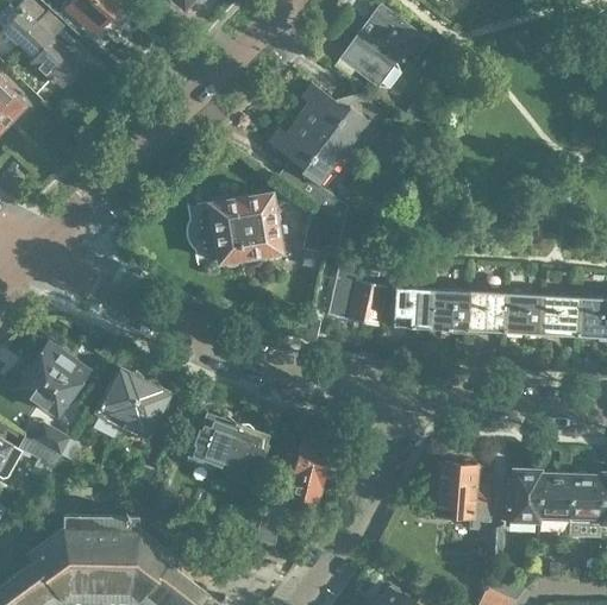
[(47,16),(29,0),(27,0),(17,13),(10,7),(0,19),(0,26),(26,50),(23,55),(52,81),(50,83),(55,87),(58,82),(57,81),(60,79),(67,84),(75,75),(69,69),(74,63),(52,43),(55,41),(63,30),(47,16)]
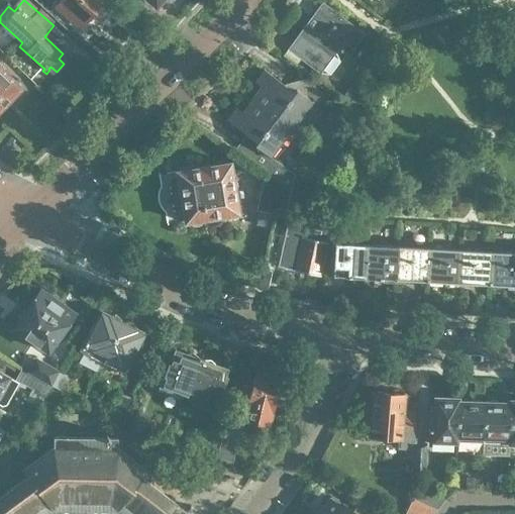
[(64,0),(57,10),(82,32),(92,21),(98,16),(101,11),(110,0),(64,0)]
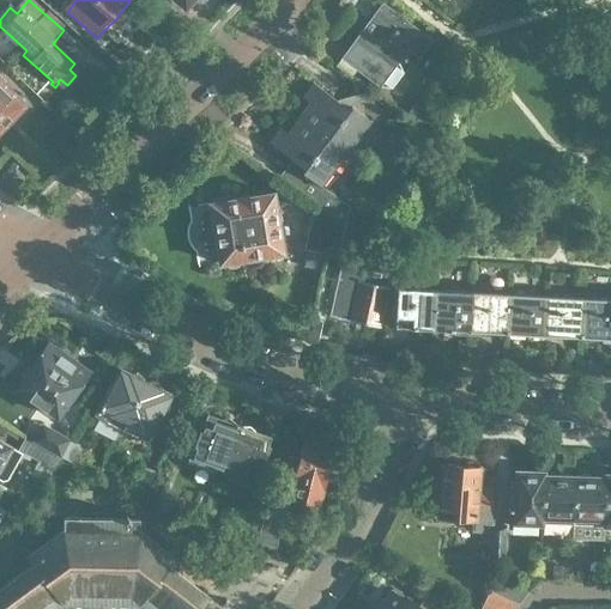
[(175,0),(187,10),(195,0),(175,0)]
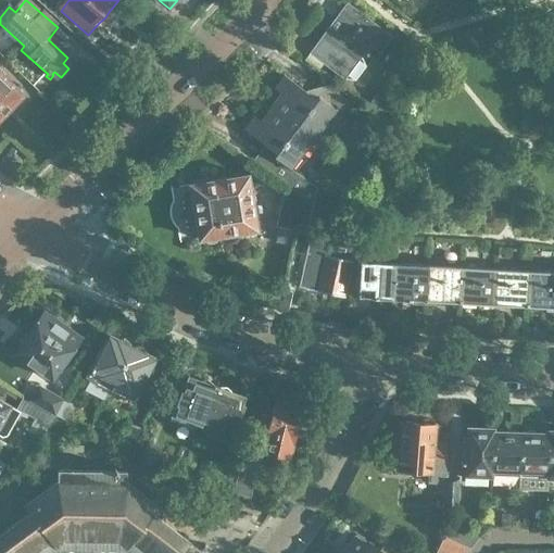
[(347,82),(349,79),(355,84),(367,67),(361,63),(372,48),(381,54),(393,39),(349,5),(337,22),(339,25),(314,58),(347,82)]
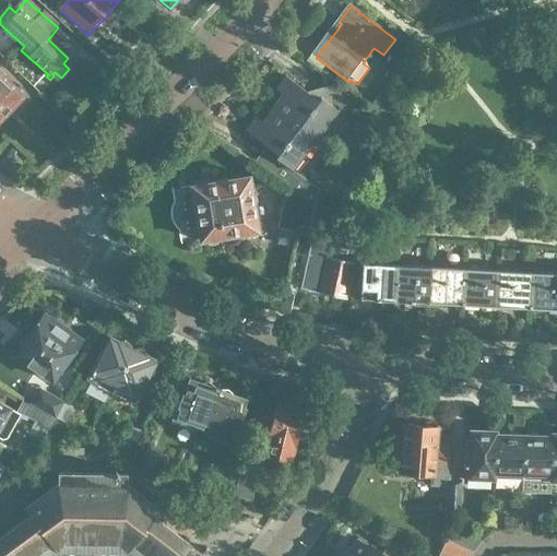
[(0,127),(6,122),(7,117),(25,97),(0,72),(0,127)]
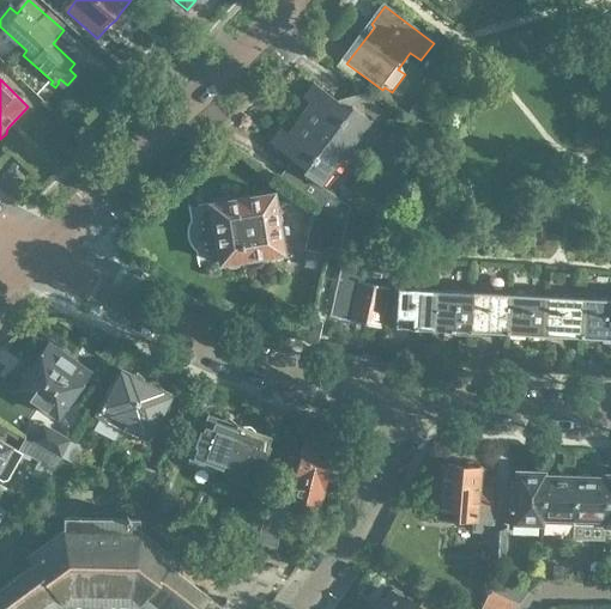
[(312,107),(302,120),(349,154),(373,123),(376,127),(386,114),(363,97),(351,113),(315,86),(304,101),(312,107)]
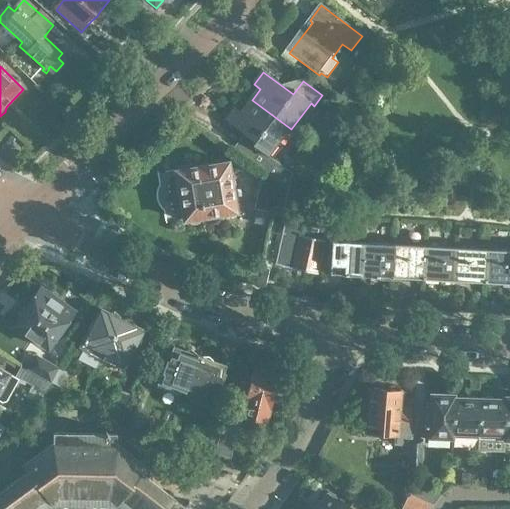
[(291,129),(252,100),(242,114),(235,109),(227,121),(245,135),(232,151),(257,171),(259,169),(263,172),(289,192),(293,175),(270,157),(291,129)]
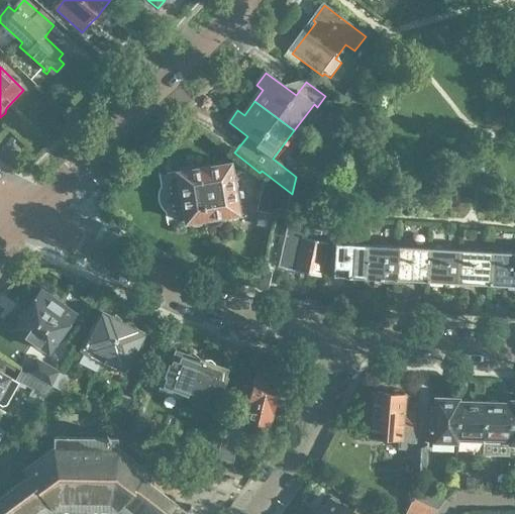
[(171,190),(172,195),(171,197),(174,209),(175,214),(185,212),(187,225),(190,224),(196,228),(205,222),(240,216),(231,166),(196,171),(196,169),(181,171),(181,174),(179,174),(181,188),(171,190)]
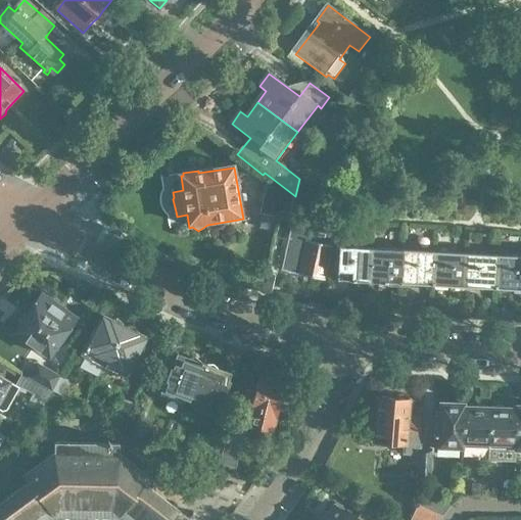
[(290,224),(291,216),(282,214),(280,222),(290,224)]
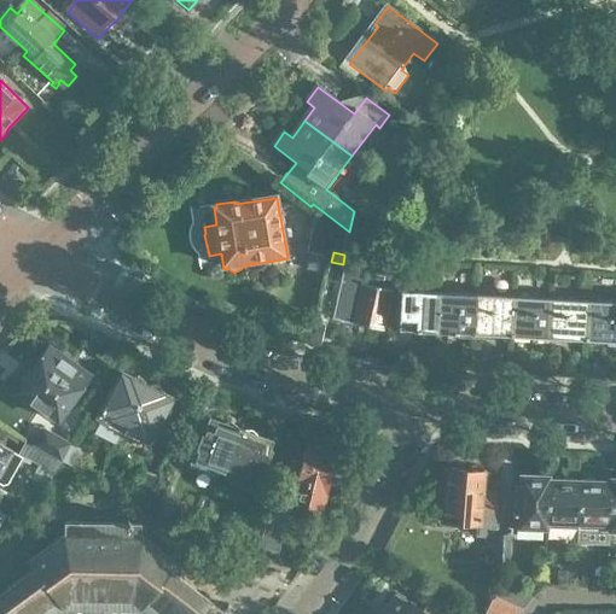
[(397,274),(348,263),(335,321),(384,332),(394,293),(393,292),(397,274)]
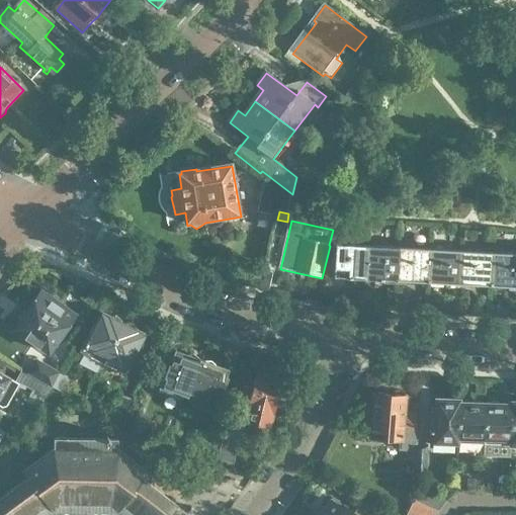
[(335,279),(366,281),(369,247),(336,245),(335,279)]
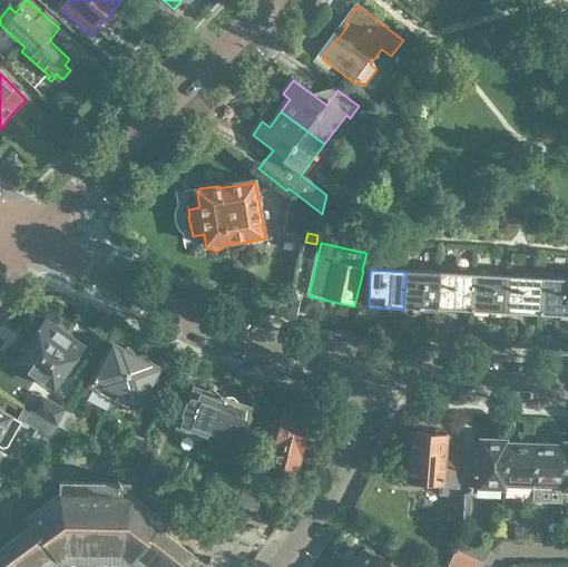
[(407,272),(403,310),(440,311),(442,274),(407,272)]
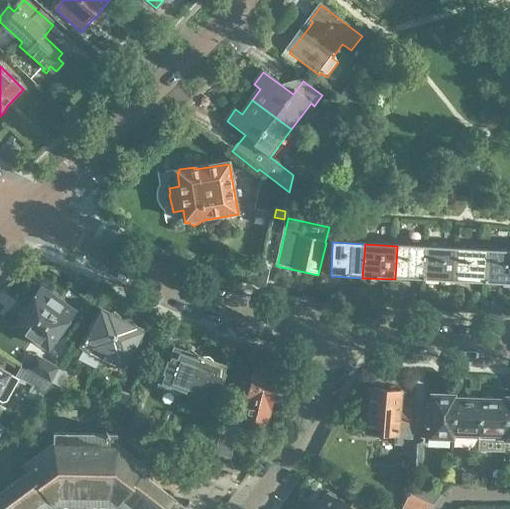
[(397,246),(395,279),(424,281),(426,248),(397,246)]
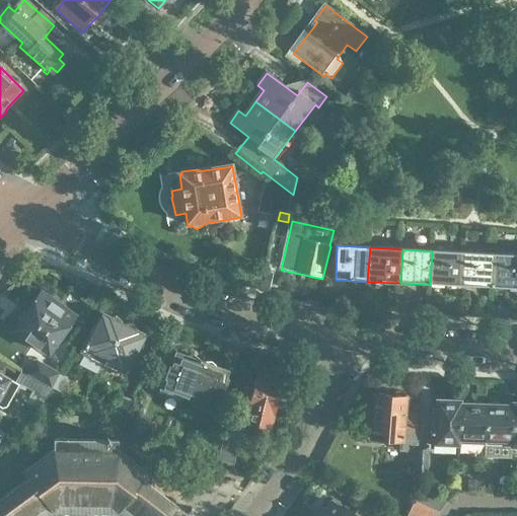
[(432,251),(430,285),(461,287),(463,252),(432,251)]
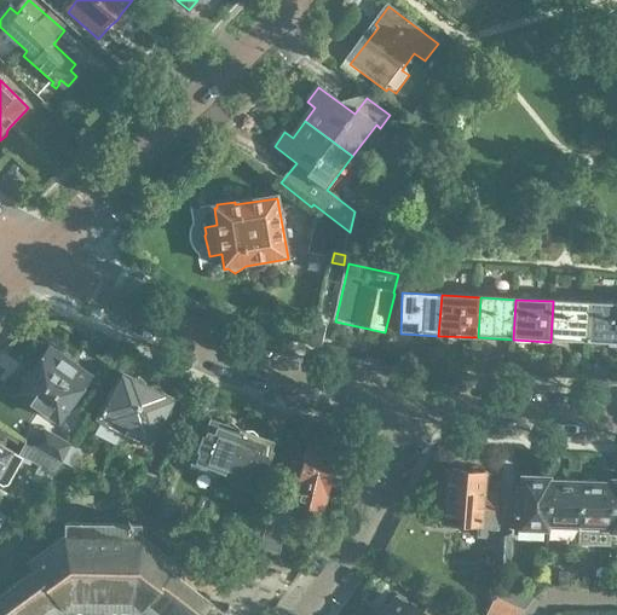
[(553,301),(551,342),(588,344),(590,303),(553,301)]
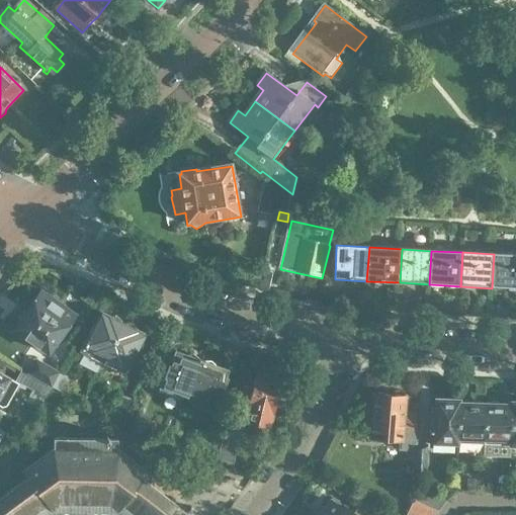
[(515,255),(494,254),(492,288),(515,289),(515,255)]
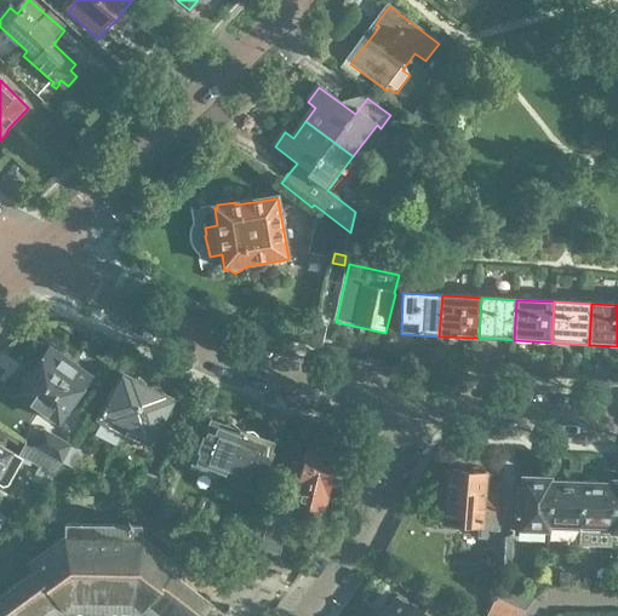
[(75,368),(51,351),(18,396),(61,426),(86,390),(86,389),(92,379),(75,367),(75,368)]
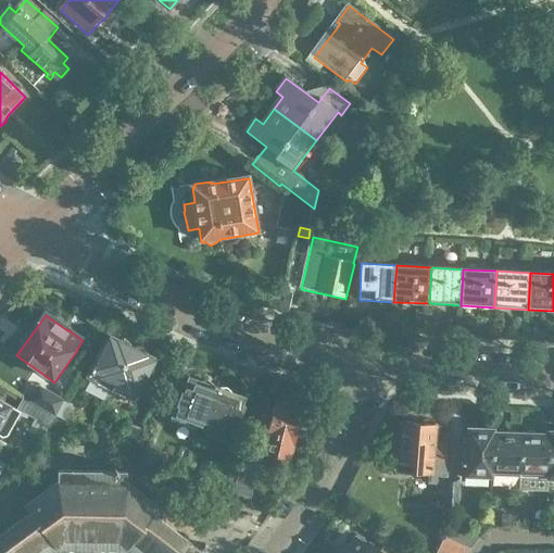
[(473,326),(460,325),(458,337),(471,338),(473,326)]
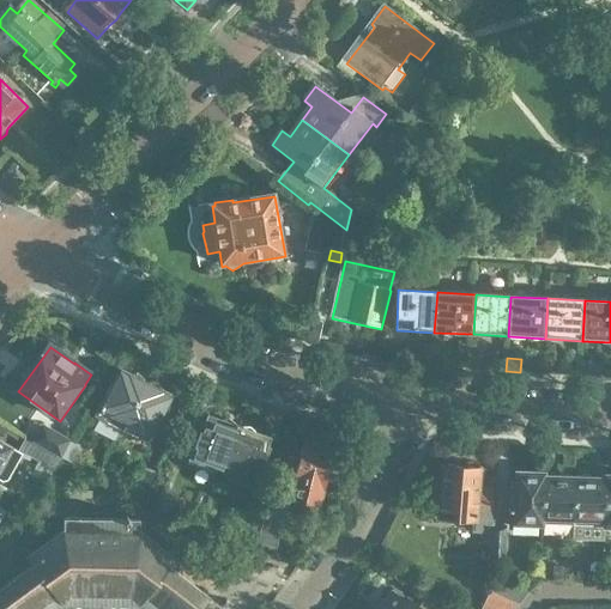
[(574,363),(561,361),(561,372),(574,372),(574,363)]
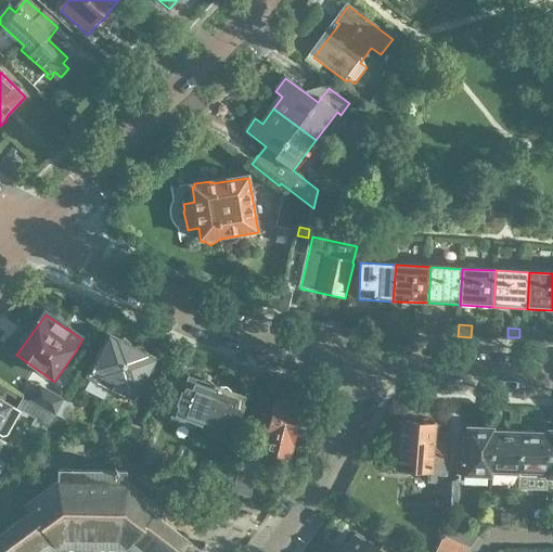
[(535,339),(543,339),(544,331),(536,331),(535,339)]
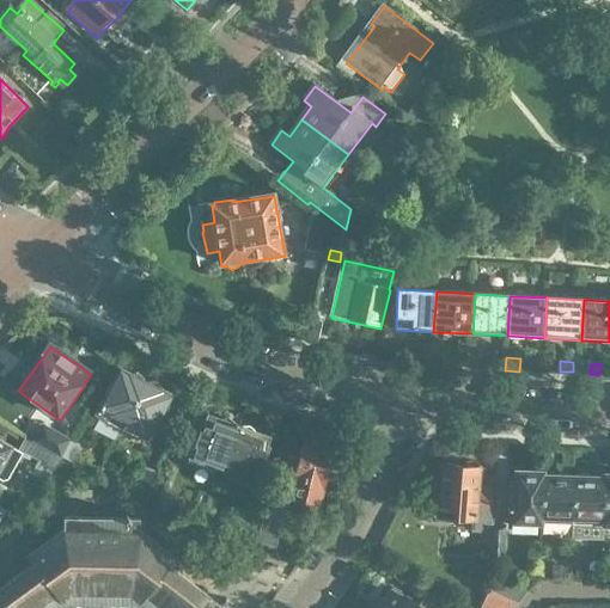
[(97,418),(123,431),(147,384),(145,384),(144,379),(136,375),(132,376),(121,372),(97,418)]
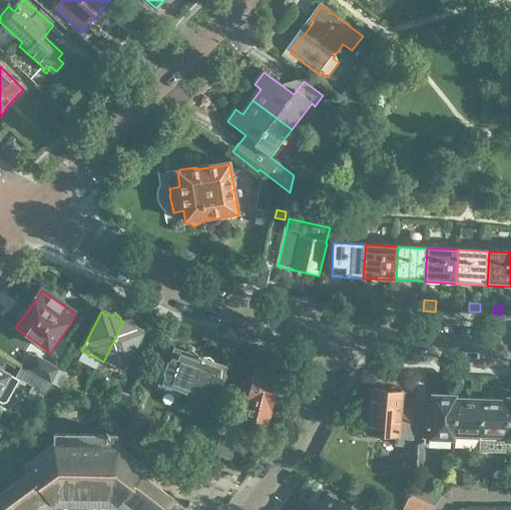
[(123,322),(103,362),(125,373),(145,334),(135,329),(134,325),(128,321),(124,323),(123,322)]
